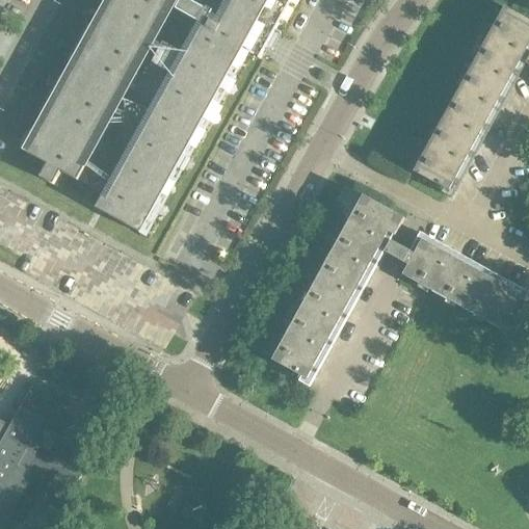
[(25,149),(24,150),(45,161),(37,175),(51,182),(58,168),(75,178),(174,0),(105,0),(95,17),(83,44),(65,69),(54,97),(36,121),(25,149)]
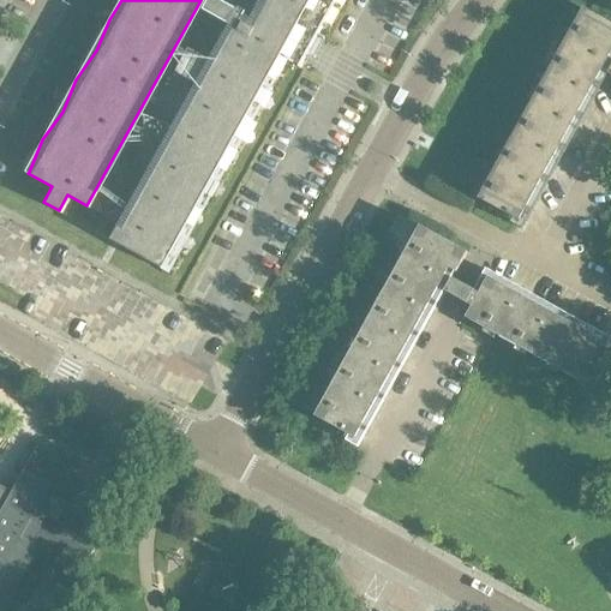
[(227,23),(108,238),(160,265),(276,54),(297,65),(306,48),(315,33),(331,0),(271,0),(268,9),(262,6),(255,18),(221,0),(203,0),(199,7),(227,23)]
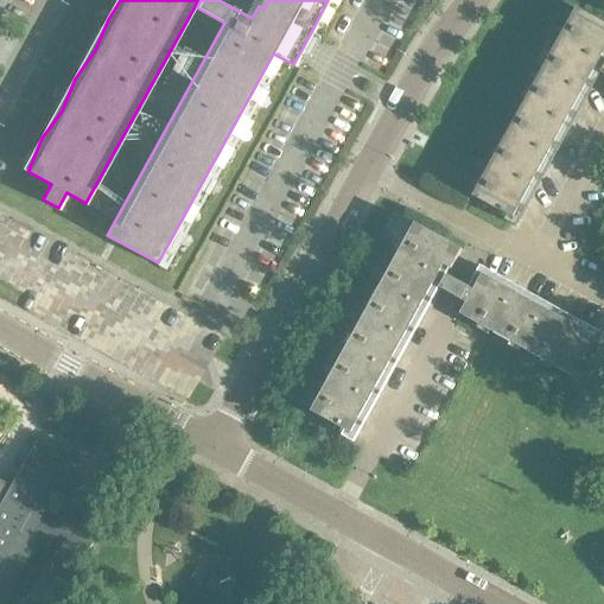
[(603,20),(574,5),(470,194),(516,218),(598,70),(603,58),(603,20)]
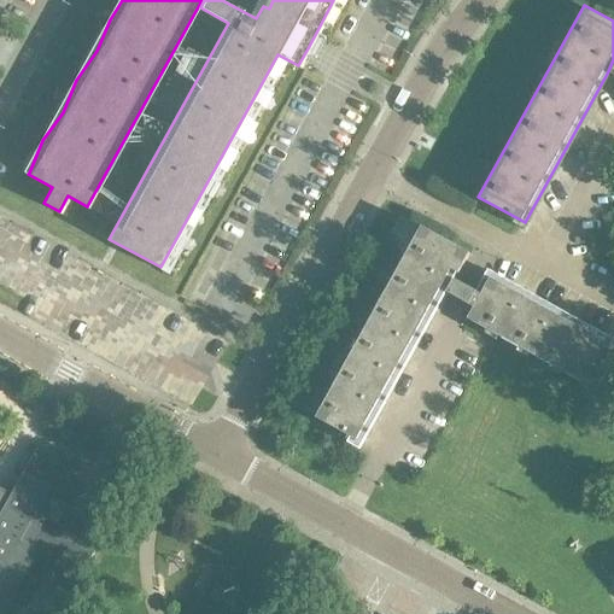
[(419,223),(314,415),(355,438),(449,267),(456,270),(467,250),(419,223)]
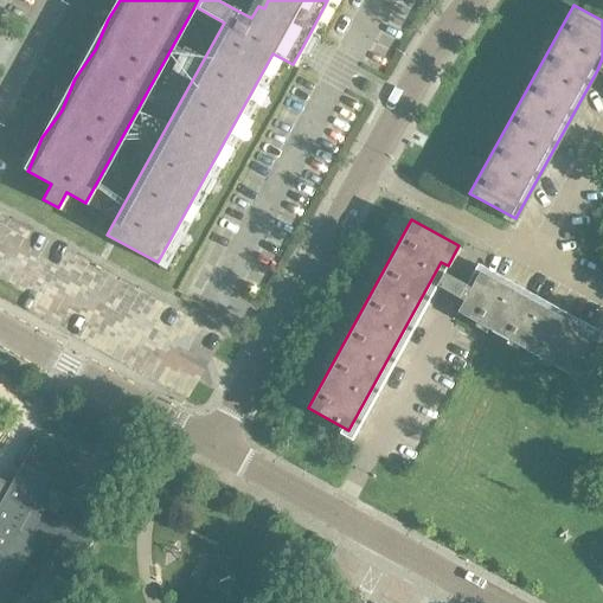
[(602,342),(602,339),(479,270),(470,287),(443,271),(436,284),(462,300),(456,310),(583,380),(602,342)]
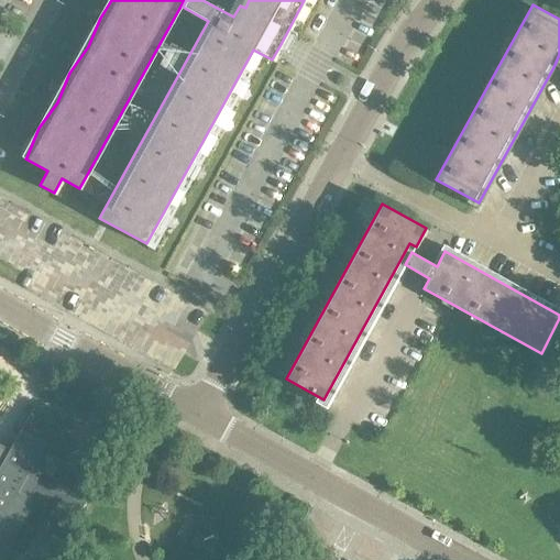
[(0,552),(30,498),(25,495),(30,487),(58,503),(70,500),(78,504),(81,497),(50,480),(43,481),(33,475),(62,424),(29,406),(6,447),(0,445),(0,552)]
